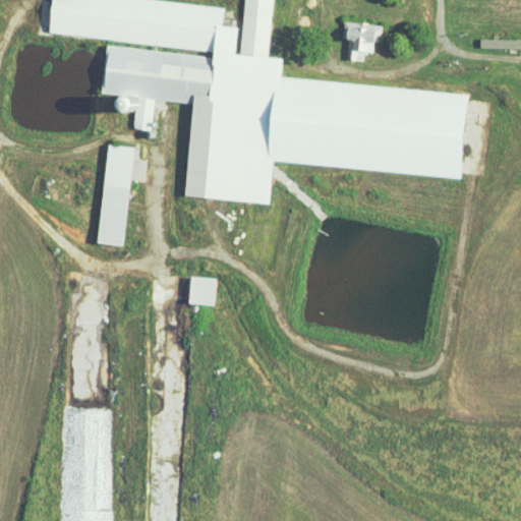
[(466,177),(472,93),(285,79),(287,58),(271,57),(275,0),(245,0),(244,27),(225,26),(226,4),(166,0),(54,0),(52,37),(217,49),(217,55),(107,47),(104,95),(127,96),(126,112),(136,113),(134,129),(154,130),(156,101),(195,104),(188,197),(273,204),(276,163),(466,177)]
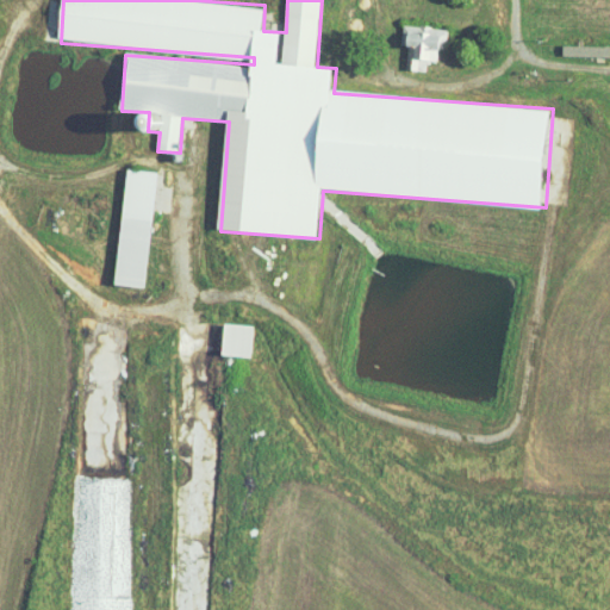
[(447,50),(448,29),(403,25),(402,45),(408,45),(405,69),(415,70),(415,60),(433,62),(434,48),(447,50)]
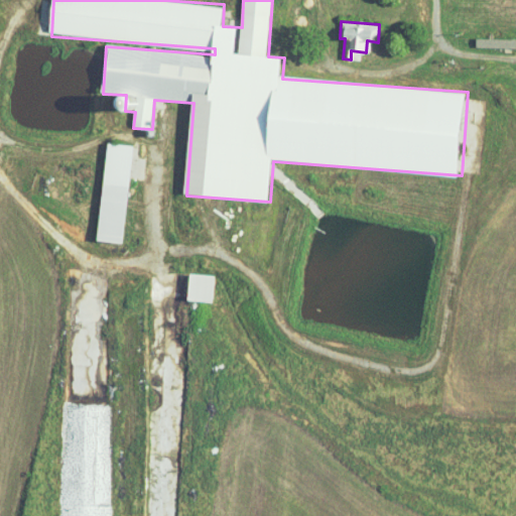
[(98,239),(125,242),(135,146),(108,143),(98,239)]
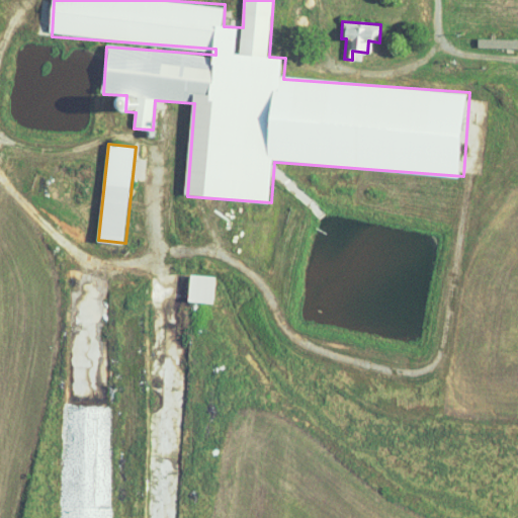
[(191,300),(214,301),(216,274),(192,273),(191,300)]
